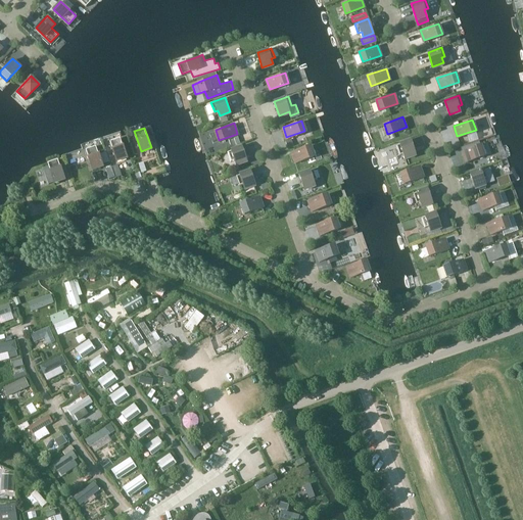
[(127,155),(120,136),(109,139),(116,159),(127,155)]
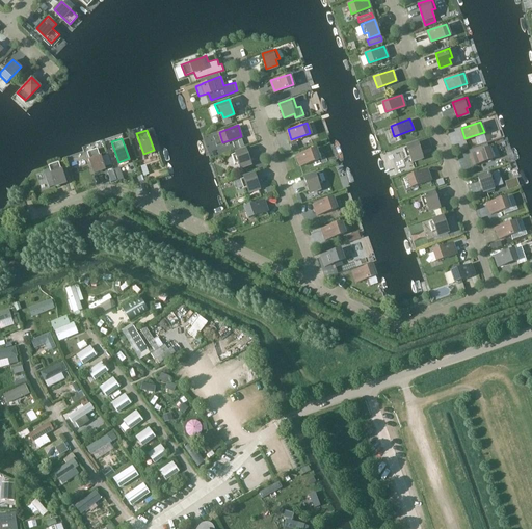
[(298,147),(295,138),(290,140),(292,149),(298,147)]
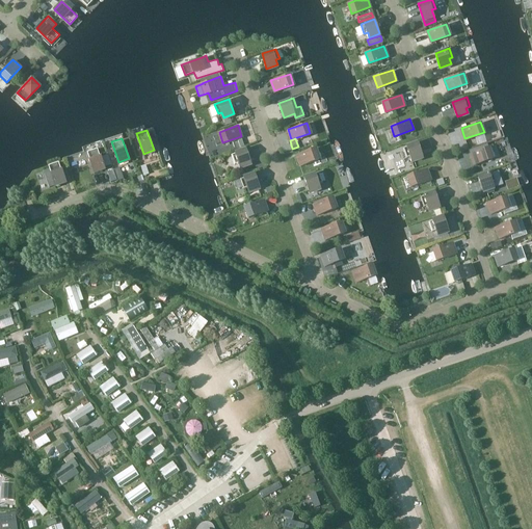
[(411,160),(423,156),(418,141),(403,147),(406,156),(410,155),(411,160)]
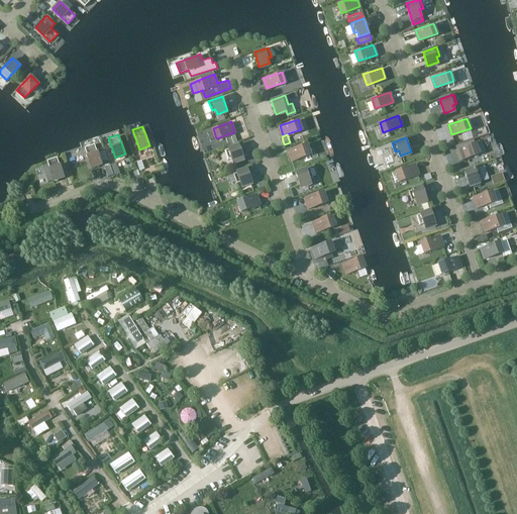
[(466,145),(456,148),(460,159),(479,152),(475,142),(473,137),(463,140),(466,145)]
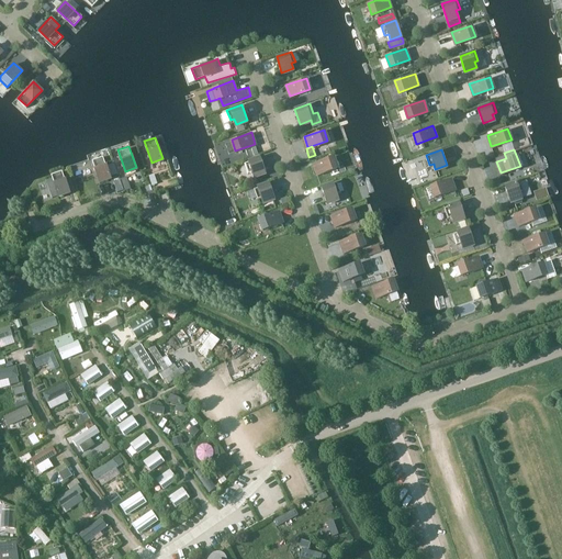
[(103,155),(92,159),(97,172),(99,180),(105,178),(110,177),(110,175),(117,172),(113,161),(105,164),(105,161),(103,155)]
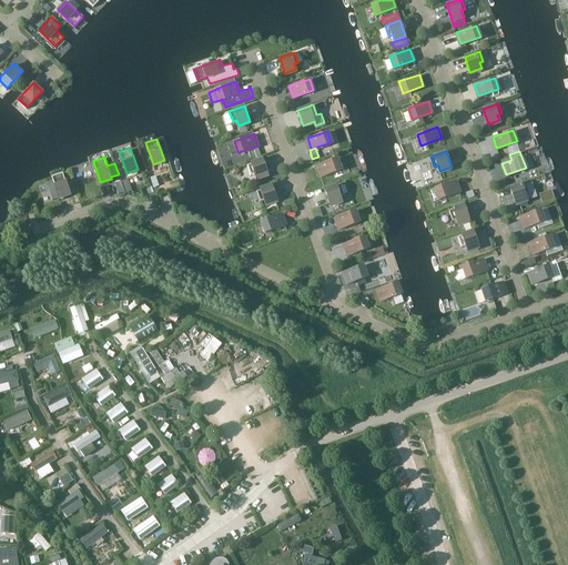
[(256,178),(267,173),(262,158),(247,163),(251,173),(255,172),(256,178)]
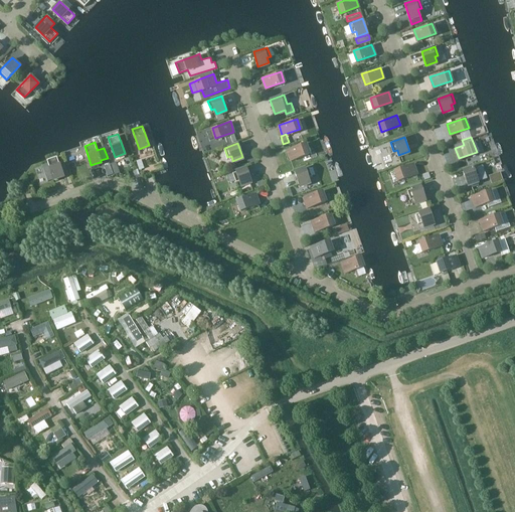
[(291,159),(309,153),(305,143),(287,149),(291,159)]
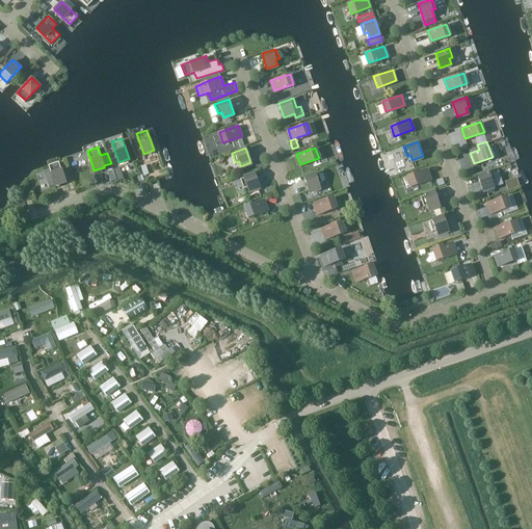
[(49,166),(43,168),(49,185),(55,183),(55,184),(65,180),(60,163),(58,160),(49,163),(48,164),(49,166)]
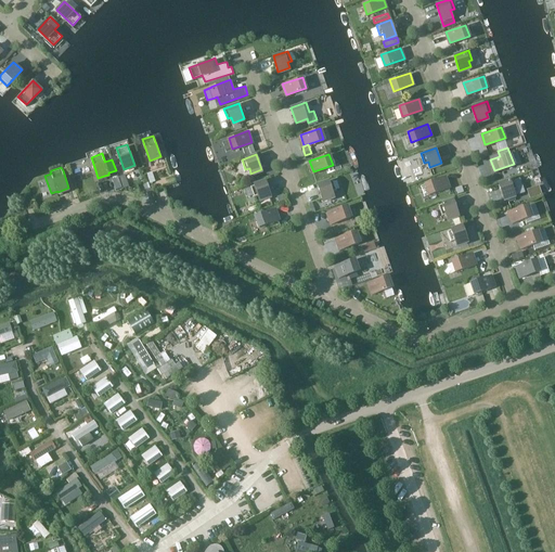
[(486,183),(494,180),(492,174),(482,176),(486,183)]
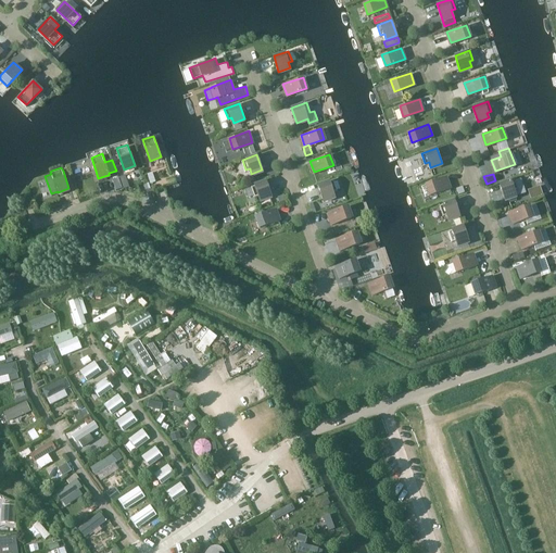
[(430,193),(450,187),(445,175),(426,183),(430,193)]
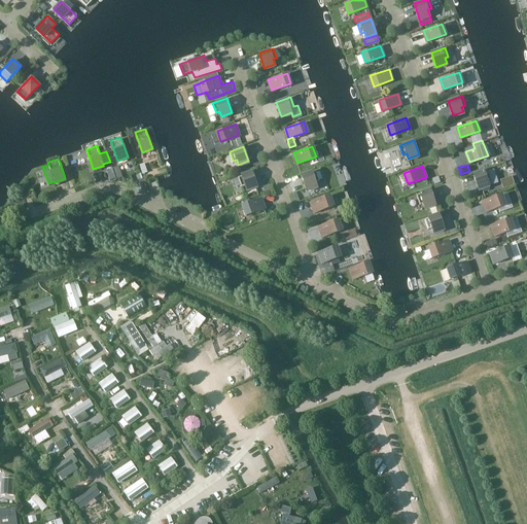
[(487,169),(473,174),(479,188),(489,184),(498,181),(493,167),(487,169)]
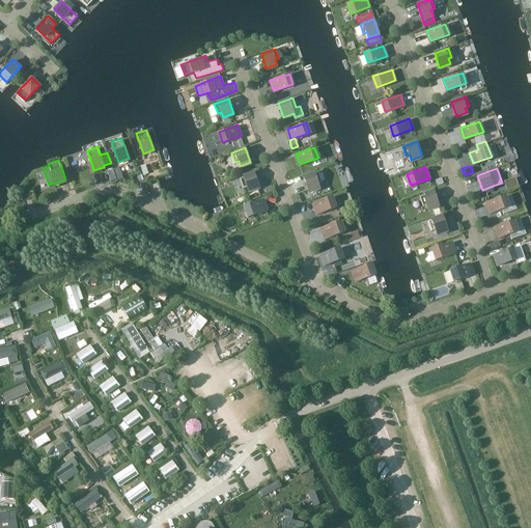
[(317,182),(322,181),(317,171),(304,176),(309,191),(319,187),(317,182)]
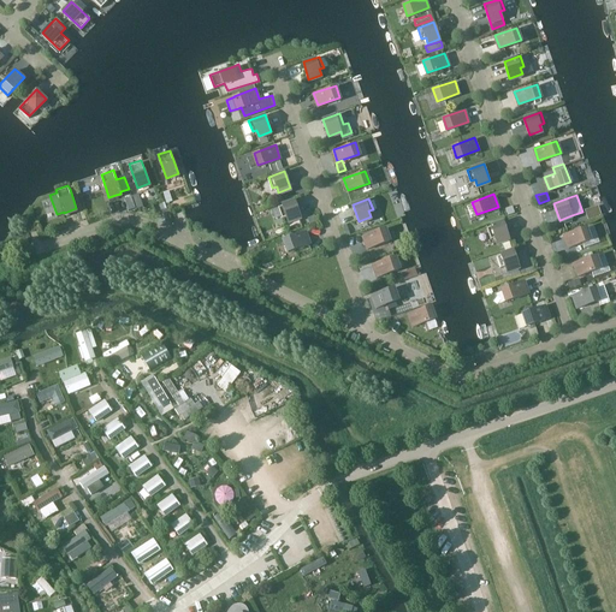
[(288,220),(301,217),(295,200),(278,206),(282,217),(286,215),(288,220)]
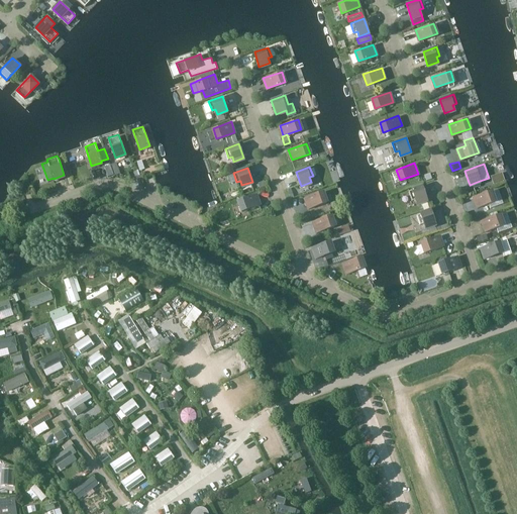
[(417,203),(427,199),(422,185),(408,190),(412,199),(415,198),(417,203)]
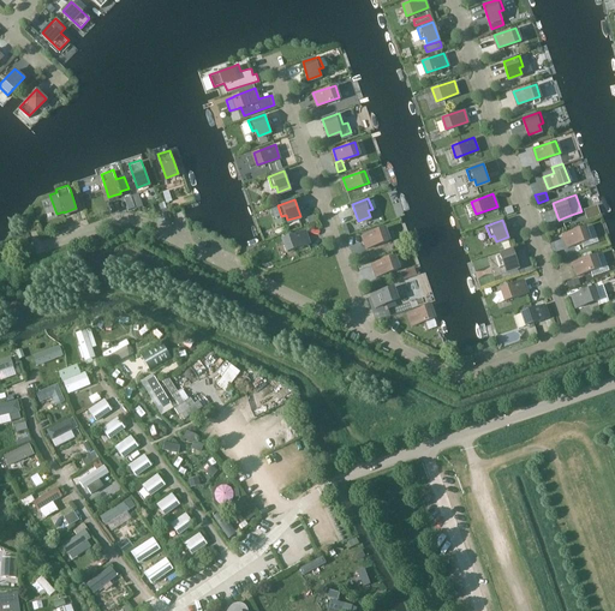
[(545,222),(548,231),(556,227),(553,220),(545,222)]
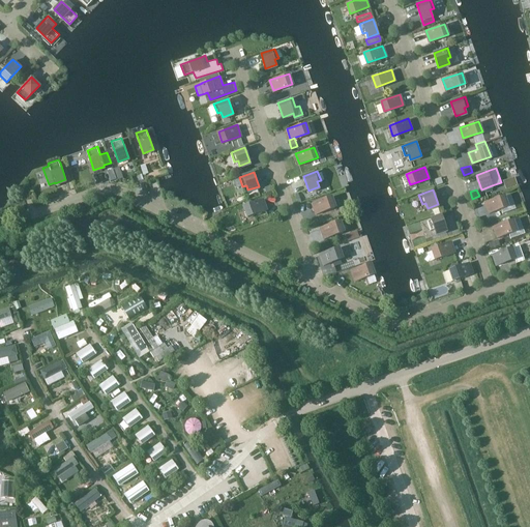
[(489,211),(507,205),(504,195),(486,201),(489,211)]
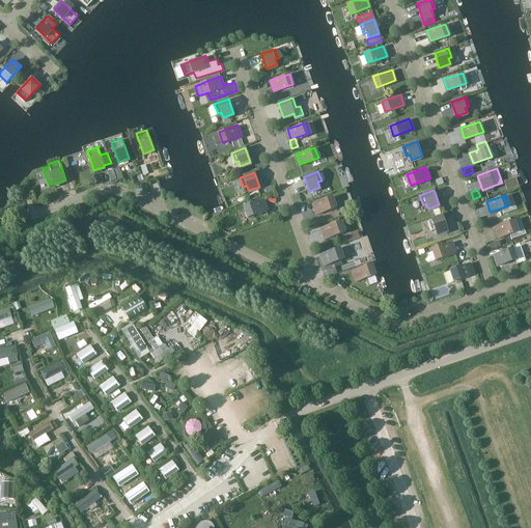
[(316,213),(335,206),(332,196),(313,202),(316,213)]
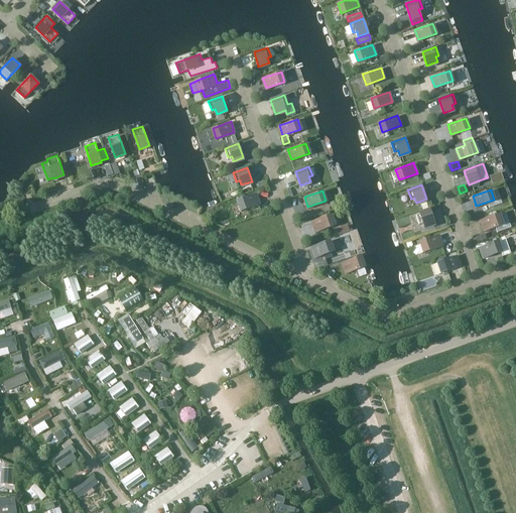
[(241,210),(259,203),(256,193),(237,200),(241,210)]
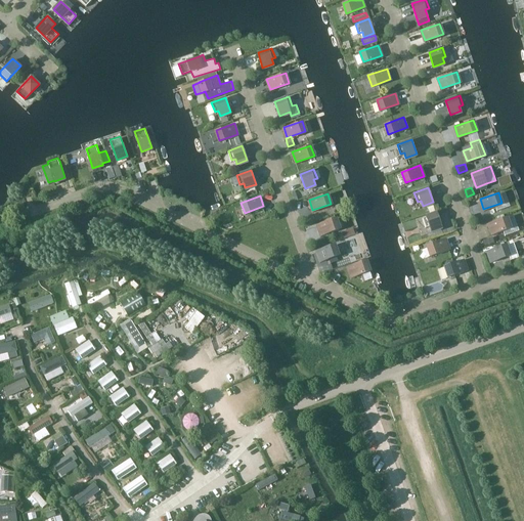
[(431,229),(441,226),(436,212),(423,217),(426,226),(429,225),(431,229)]
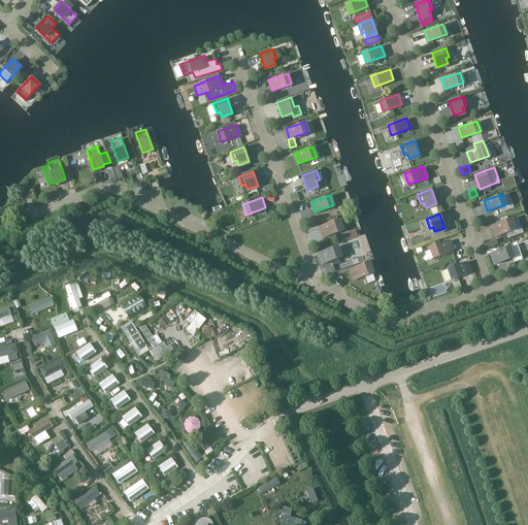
[(495,235),(514,229),(510,218),(492,225),(495,235)]
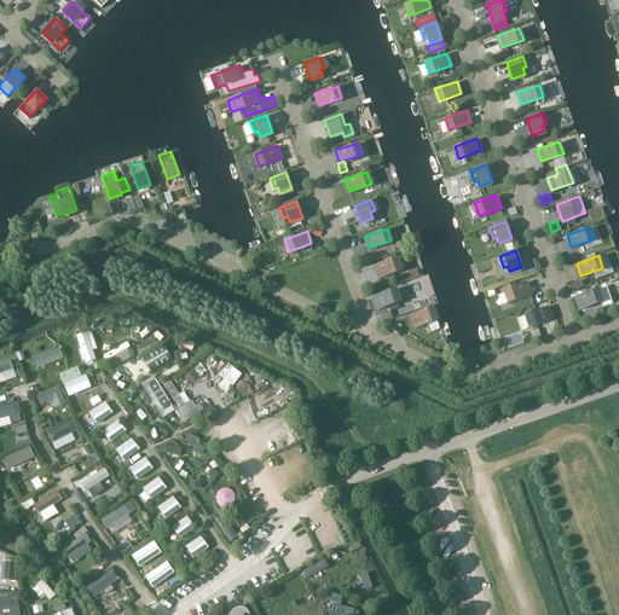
[(379,277),(400,268),(397,256),(375,265),(379,277)]
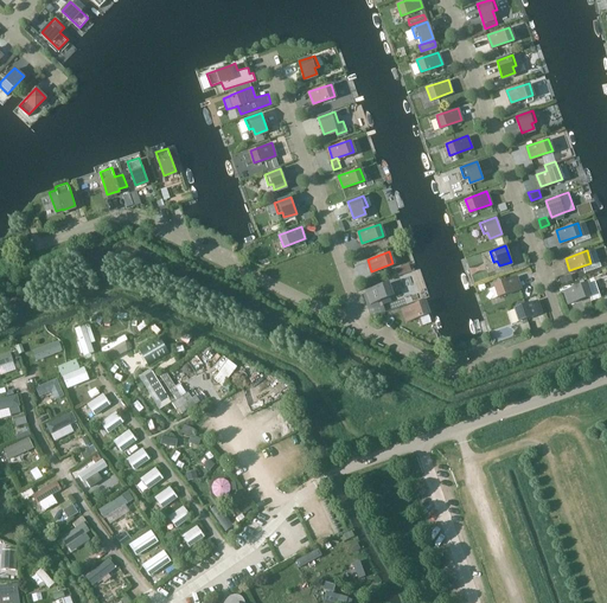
[(499,295),(521,287),(516,275),(494,283),(499,295)]
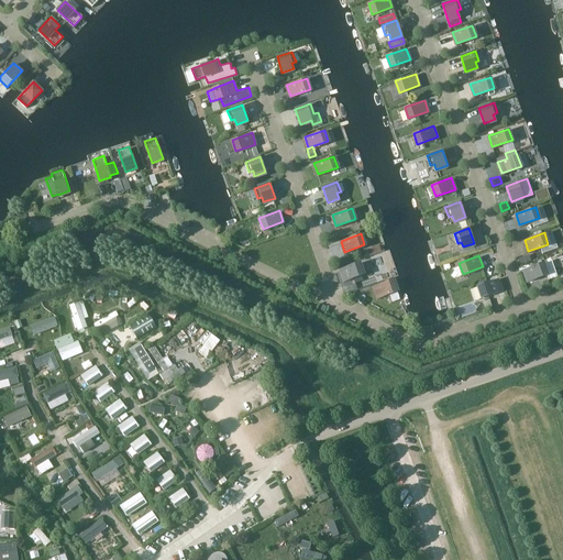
[(543,262),(523,268),(528,281),(548,273),(549,277),(555,275),(550,260),(543,262)]
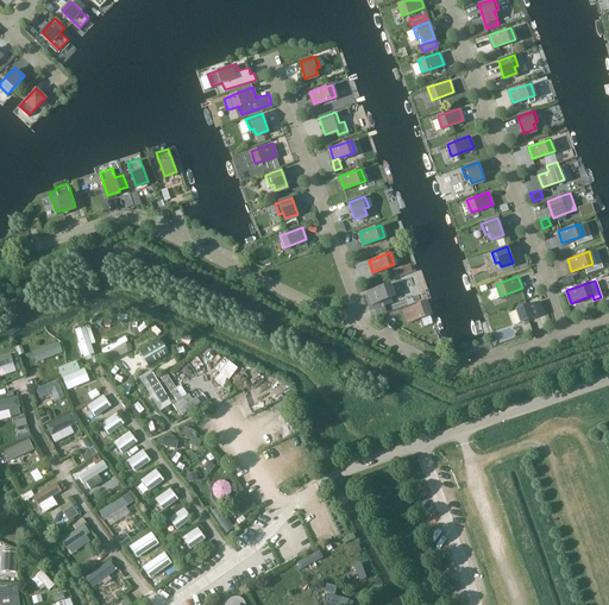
[(390,296),(393,295),(389,283),(368,290),(371,302),(382,298),(390,296)]
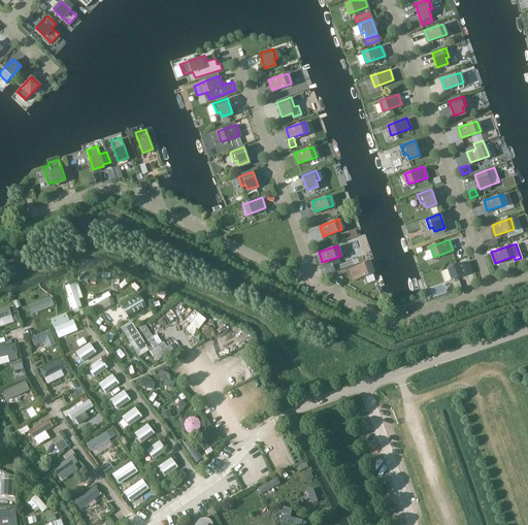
[(354,279),(363,275),(372,272),(369,261),(350,268),(354,279)]
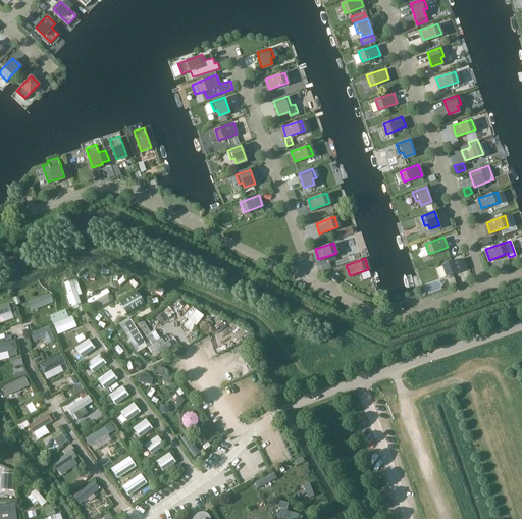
[(447,274),(465,268),(461,258),(452,261),(444,264),(442,264),(447,274)]
